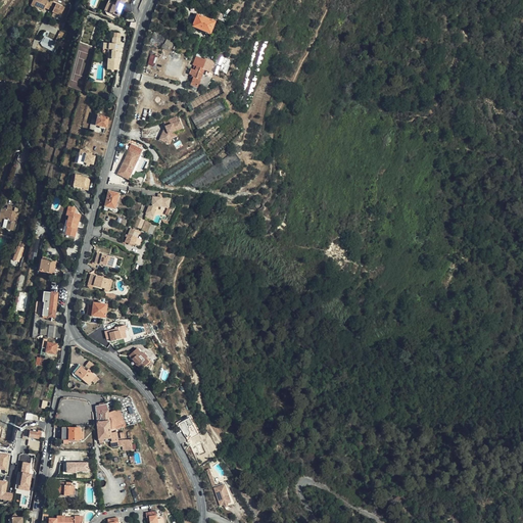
[(53,13),(59,15),(60,16),(63,8),(46,0),(33,0),(31,5),(43,11),(44,7),(52,11),(51,12),(53,13)]
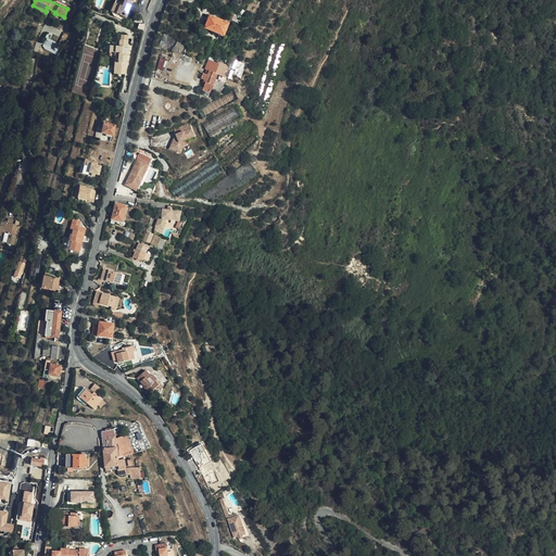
[(130,9),(129,8),(122,4),(119,3),(115,12),(126,16),(130,9)]
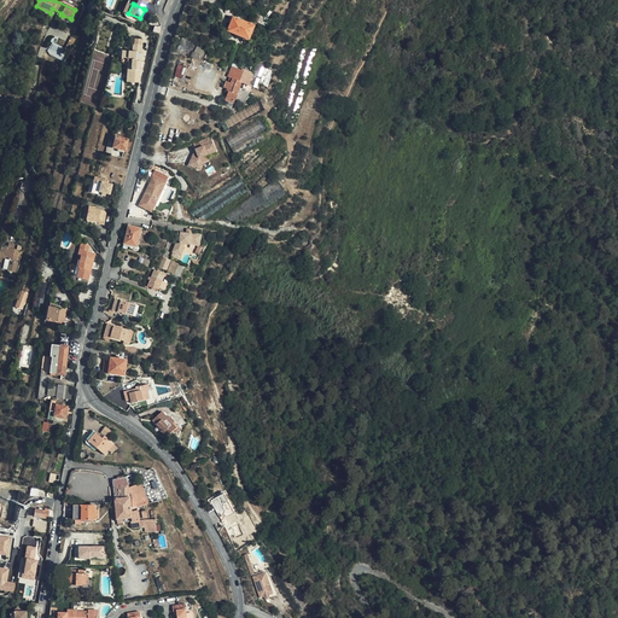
[(270,21),(272,18),(257,13),(255,19),(262,23),(264,18),(270,21)]
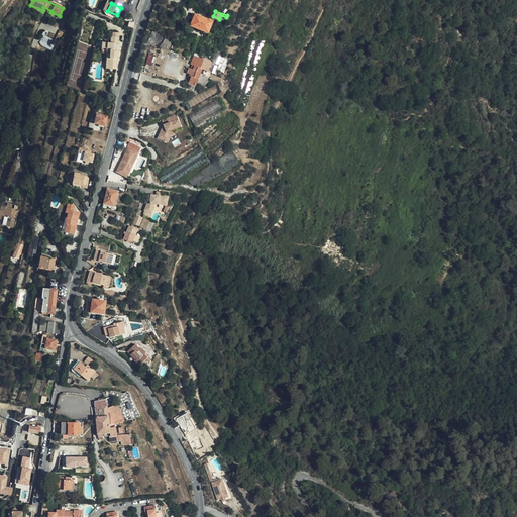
[(209,32),(213,21),(196,13),(192,25),(209,32)]
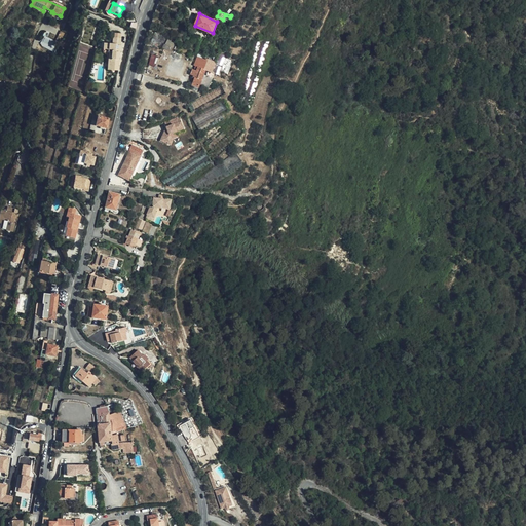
[(53,41),(57,43),(63,30),(62,29),(61,31),(59,30),(53,41)]
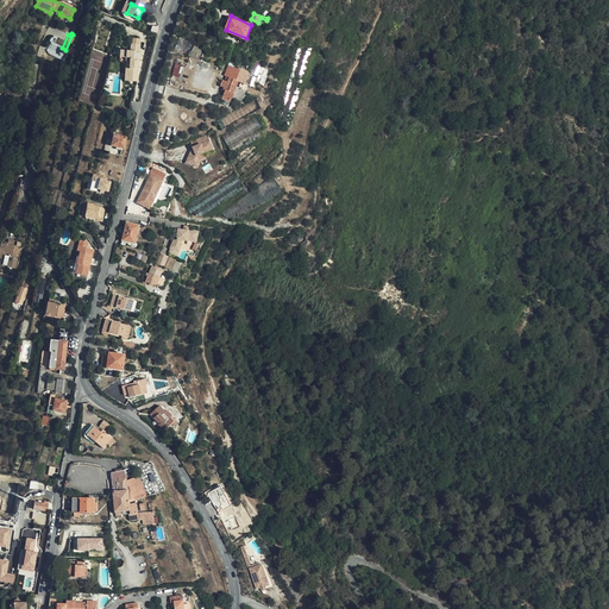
[(203,49),(194,44),(194,43),(181,37),(175,49),(198,60),(203,49)]
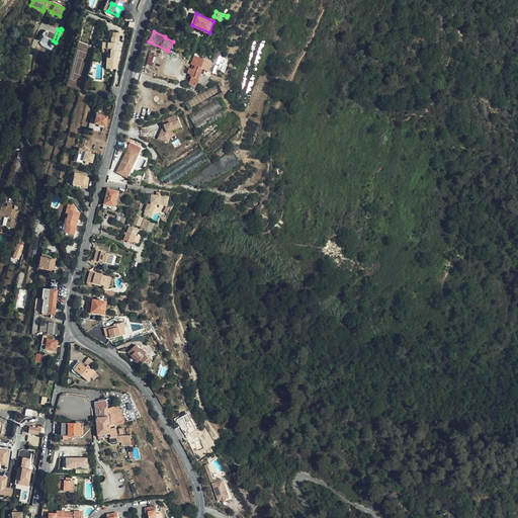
[(118,46),(118,37),(112,37),(111,36),(111,44),(101,42),(101,52),(103,52),(103,54),(104,55),(105,57),(106,57),(105,68),(115,69),(116,59),(117,59),(118,51),(119,46),(118,46)]
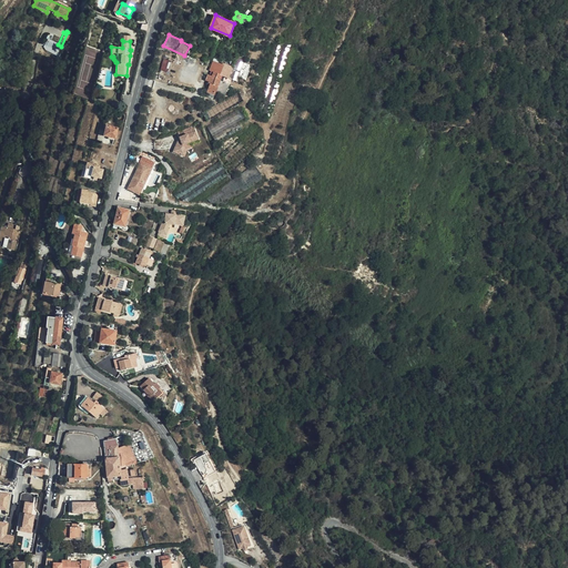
[(169,72),(172,61),(164,58),(161,70),(169,72)]
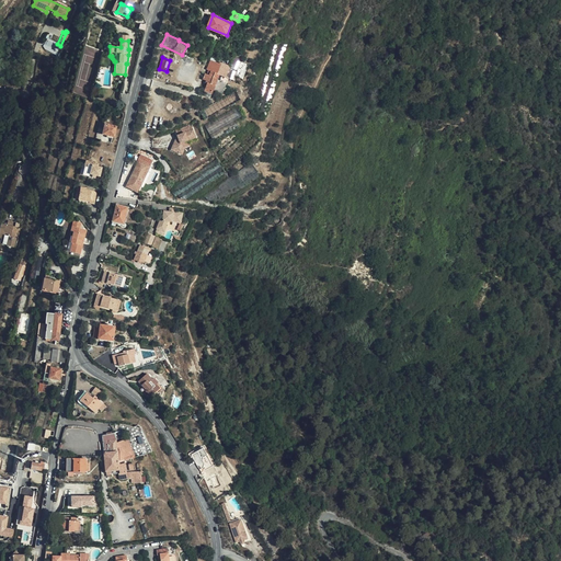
[(217,57),(212,70),(214,71),(216,68),(220,69),(225,60),(217,57)]
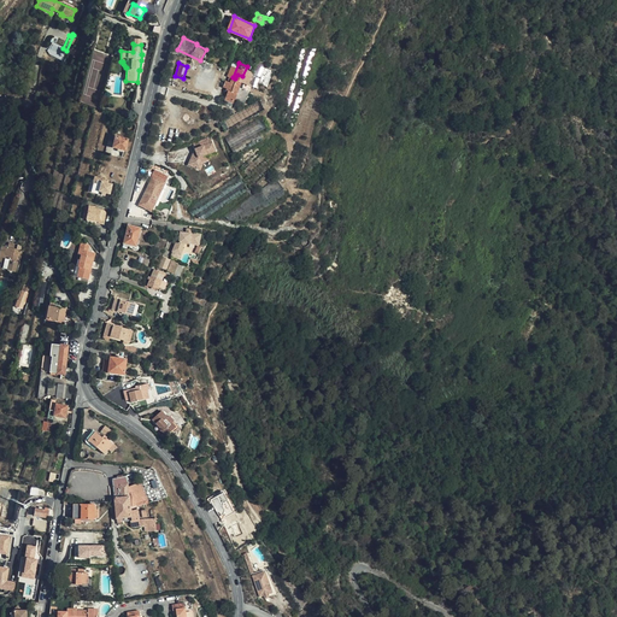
[(242,76),(240,81),(242,82),(240,86),(240,87),(250,92),(258,71),(247,66),(242,76)]
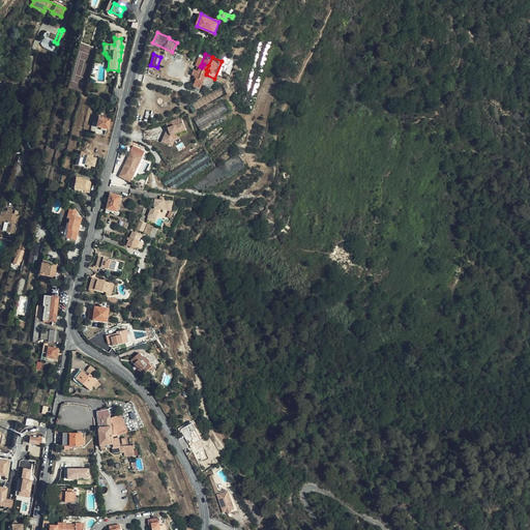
[(206,74),(208,70),(206,69),(208,65),(204,64),(202,67),(200,66),(198,70),(206,74)]
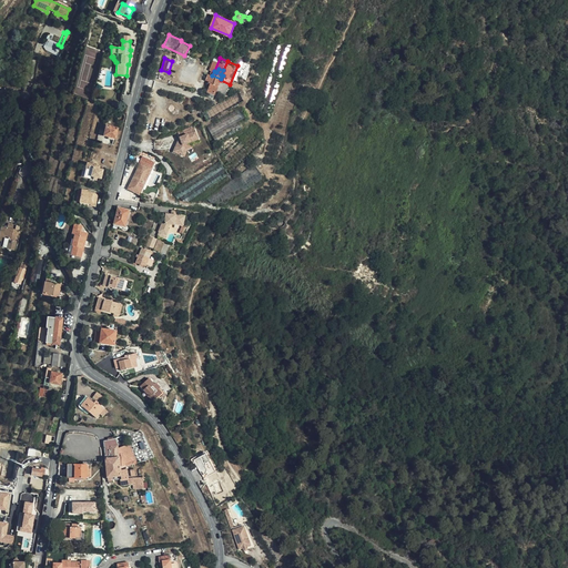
[(221,80),(221,79),(212,75),(209,74),(206,80),(209,82),(212,83),(211,85),(208,91),(215,94),(216,91),(225,94),(226,91),(230,84),(221,80)]
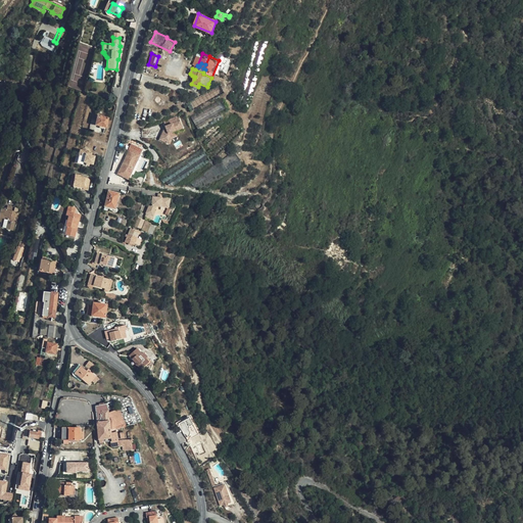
[(196,125),(220,111),(226,107),(221,99),(191,116),(196,125)]
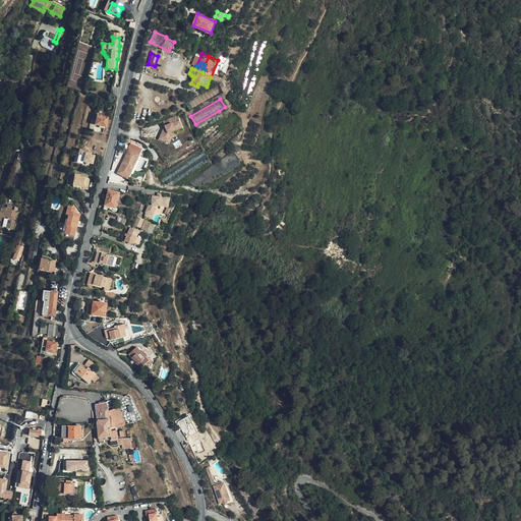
[(222,117),(219,111),(195,124),(198,130),(222,117)]
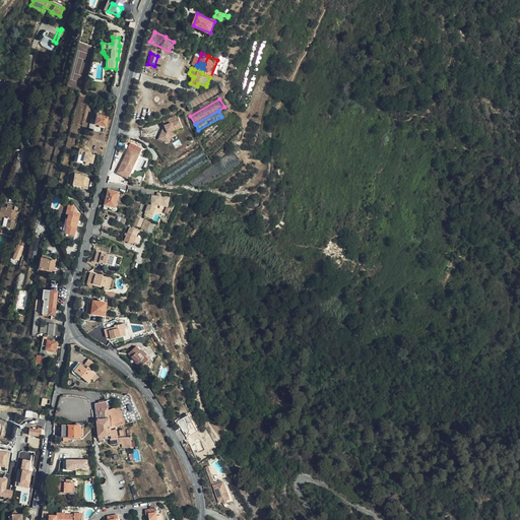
[(106,127),(108,118),(96,115),(94,124),(106,127)]
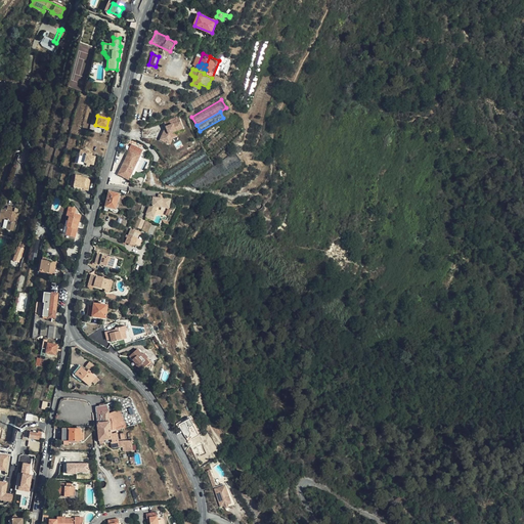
[(179,117),(164,121),(166,127),(181,122),(179,117)]
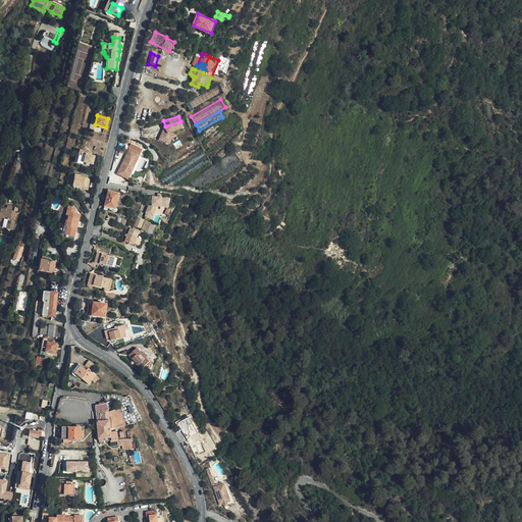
[(171,136),(169,133),(183,128),(180,121),(165,126),(160,140),(168,143),(171,136)]
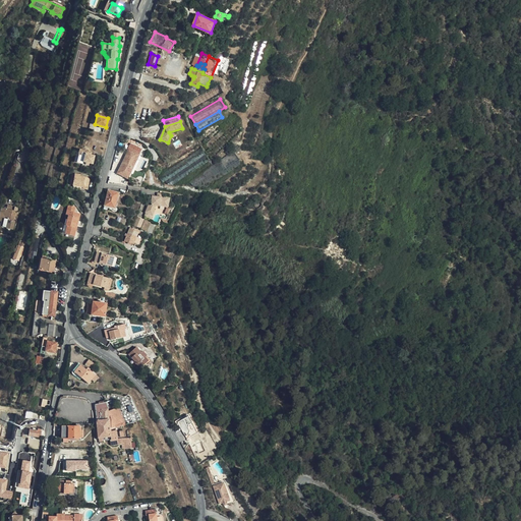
[(173,135),(172,133),(183,130),(182,128),(169,132),(171,135),(168,142),(170,143),(173,135)]
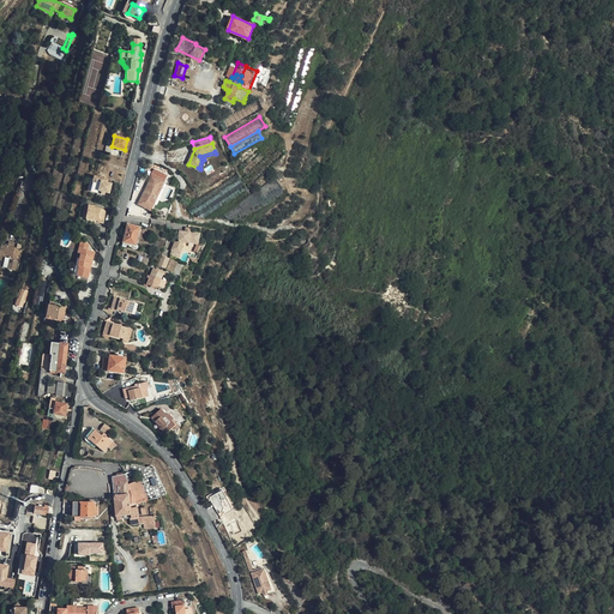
[(88,190),(109,196),(113,181),(91,176),(88,190)]
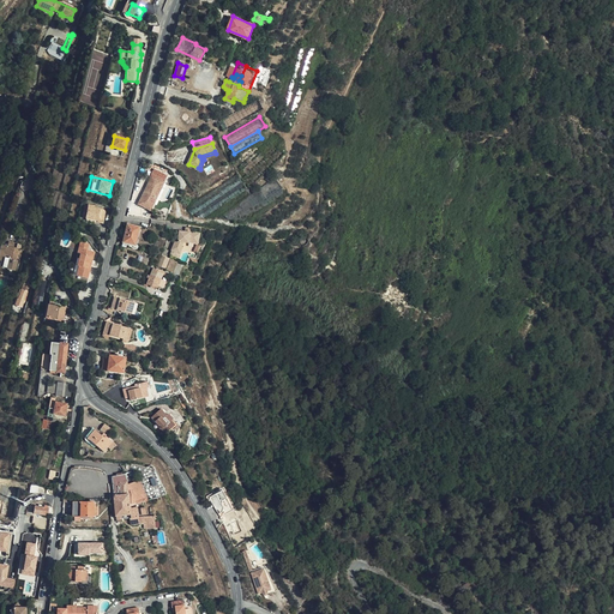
[(160,188),(162,188),(164,182),(152,176),(138,204),(151,211),(155,204),(152,203),(160,188)]
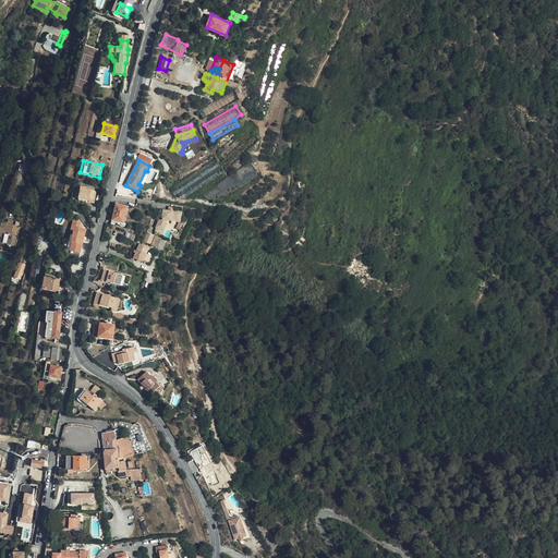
[(88,201),(91,193),(80,190),(77,198),(88,201)]
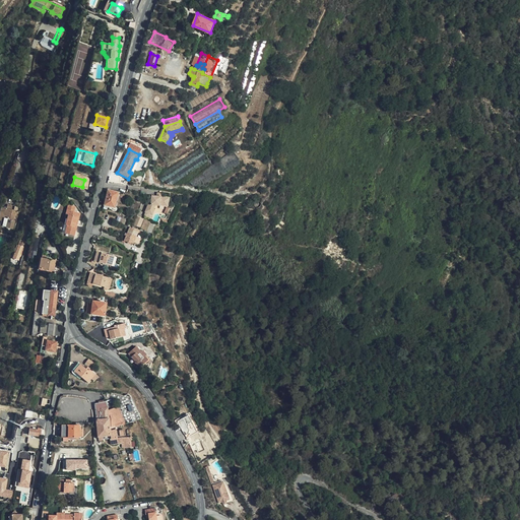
[(116,208),(119,192),(109,190),(105,207),(108,208),(109,206),(116,208)]
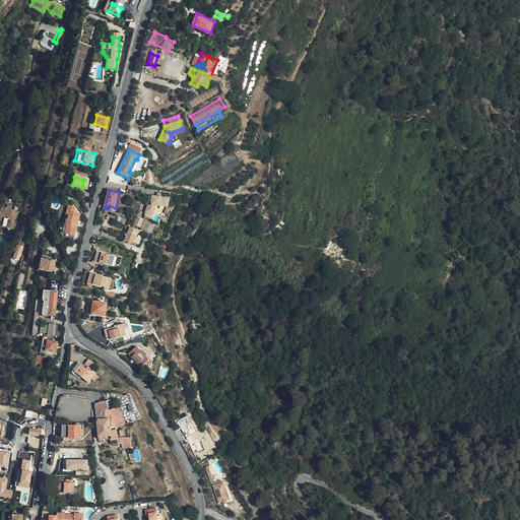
[(157,196),(153,196),(152,197),(151,204),(150,203),(146,212),(153,214),(155,209),(154,209),(156,205),(161,205),(163,204),(169,205),(171,196),(158,195),(157,196)]
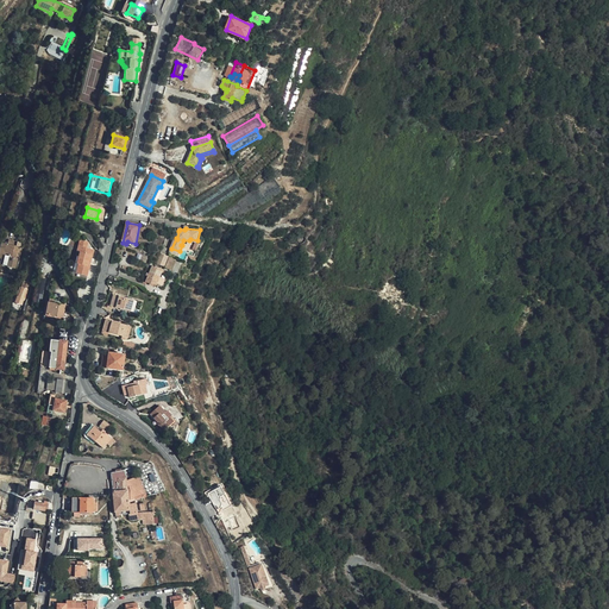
[(80,239),(77,251),(80,252),(77,263),(79,263),(76,272),(89,276),(95,249),(88,248),(90,242),(80,239)]
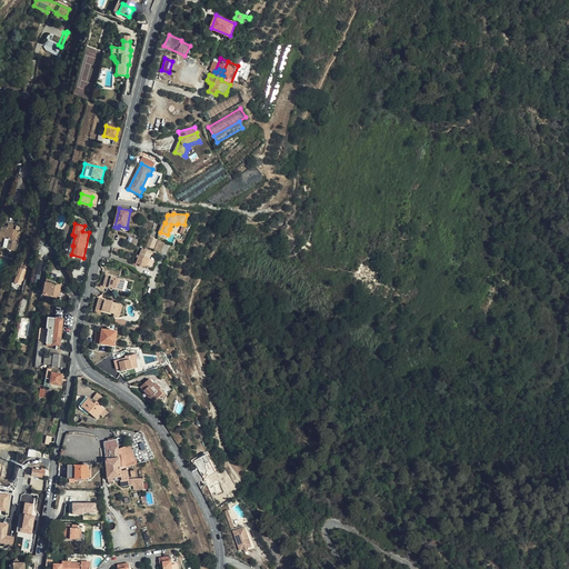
[(16,228),(9,227),(8,231),(6,231),(1,230),(0,232),(0,233),(2,235),(0,245),(0,248),(7,249),(6,251),(12,252),(17,233),(15,233),(16,228)]
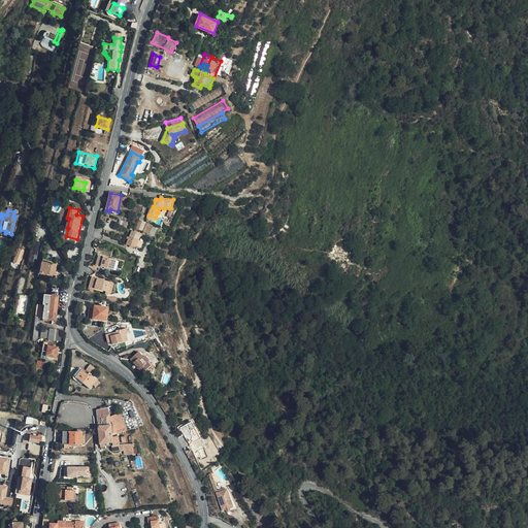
[(150,236),(154,226),(146,224),(142,233),(150,236)]
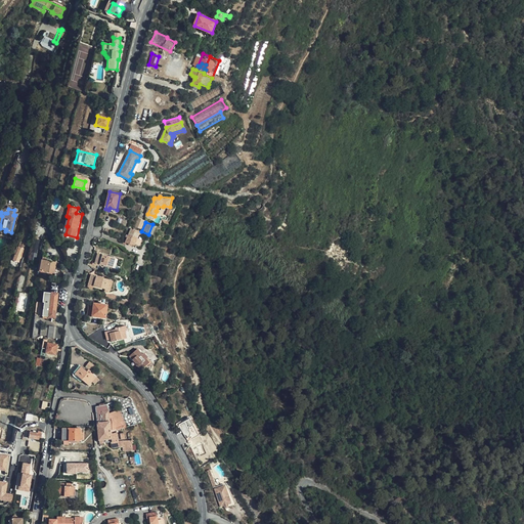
[(126,234),(125,237),(127,237),(126,243),(134,246),(135,244),(137,238),(138,235),(140,232),(131,228),(128,235),(126,234)]
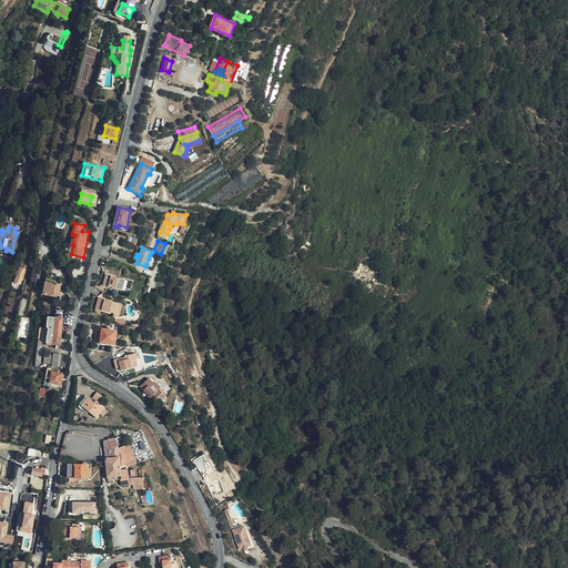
[(37,260),(33,281),(39,282),(42,261),(37,260)]
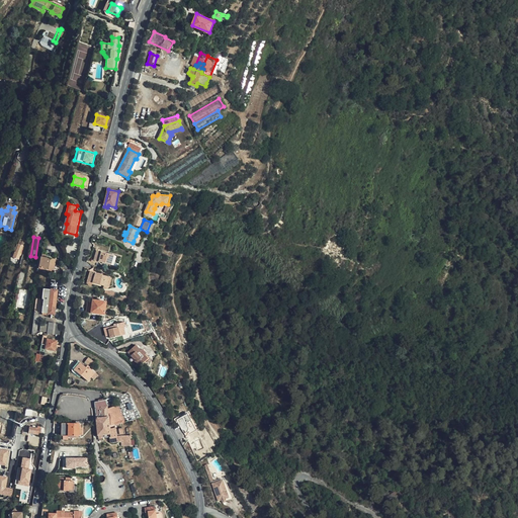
[(110,264),(113,254),(100,251),(98,257),(100,258),(99,261),(110,264)]
